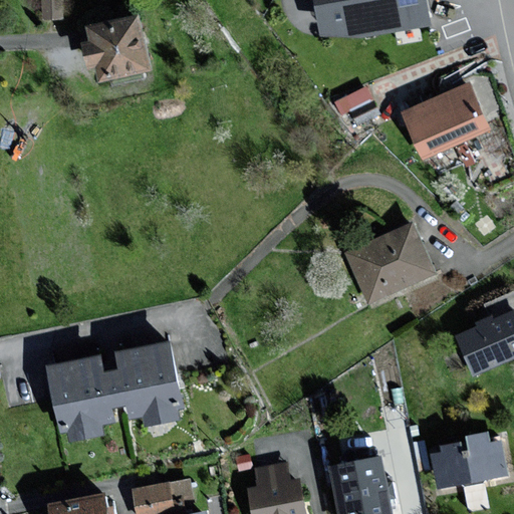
[(59,0),(41,0),(42,20),(59,20),(59,0)]
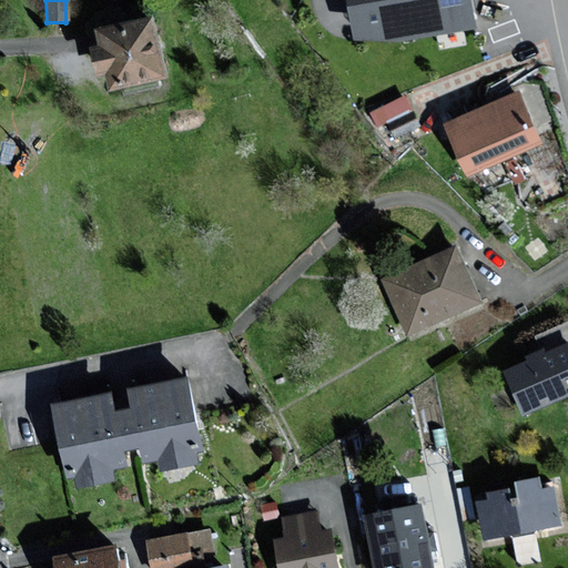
[(348,0),(355,36),(398,38),(469,27),(465,0),(348,0)]
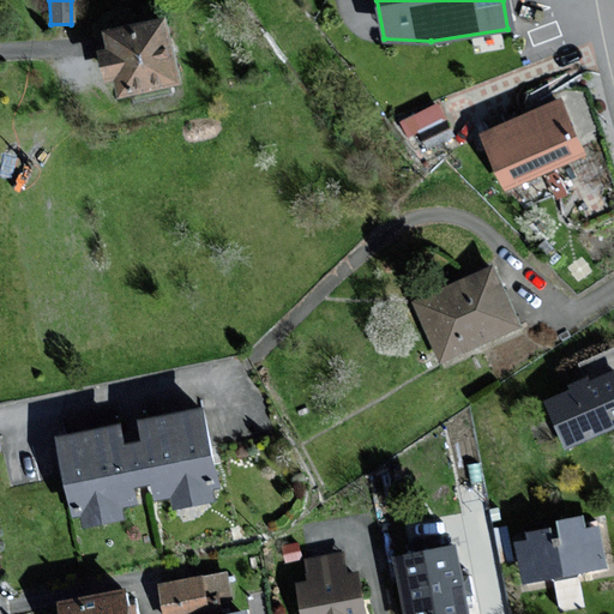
[(167,19),(102,30),(106,50),(96,53),(102,83),(113,80),(115,95),(178,84),(167,19)]
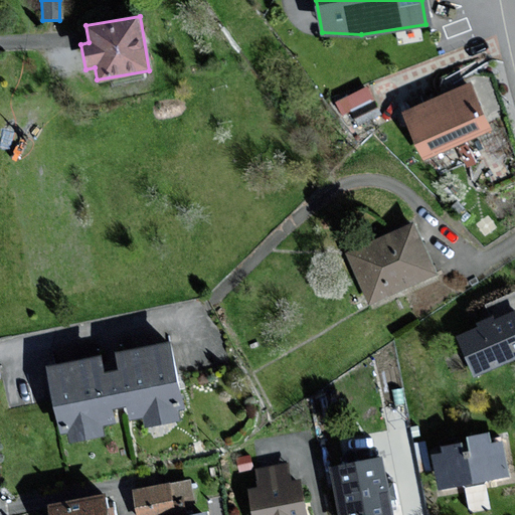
[(488,134),(466,84),(401,114),(424,163),(488,134)]
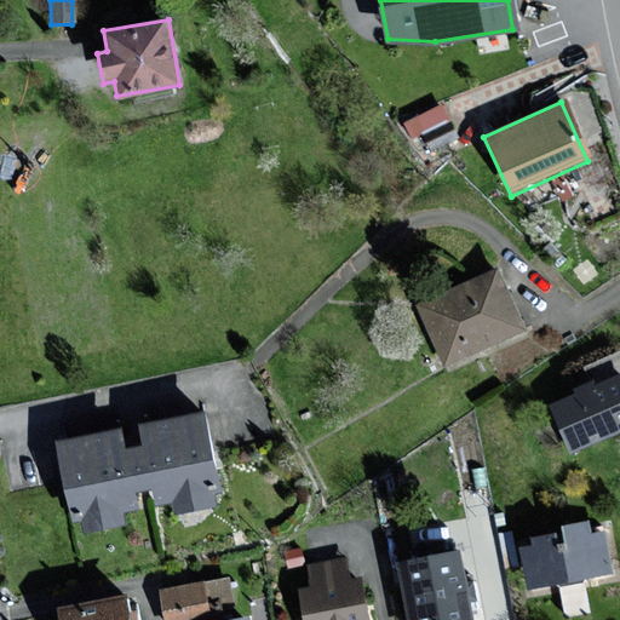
[(522,334),(495,273),(414,308),(441,368),(522,334)]
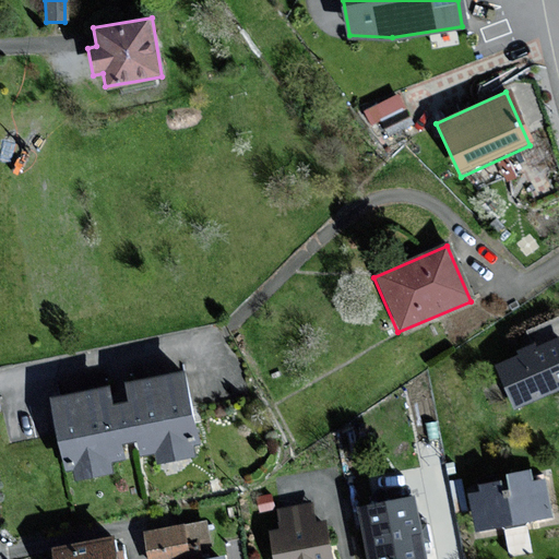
[(558,345),(558,342),(495,369),(511,409),(558,389),(558,345)]
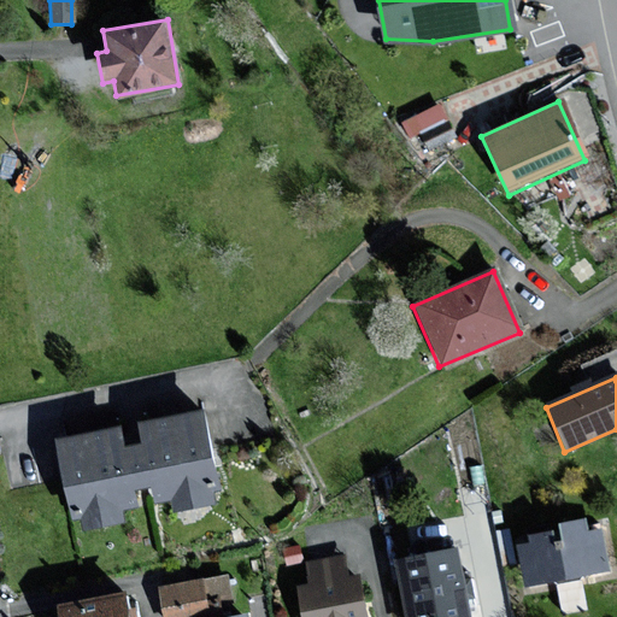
[(142,444),(133,445),(140,489),(148,488),(151,501),(170,499),(172,510),(205,504),(203,486),(213,483),(201,413),(139,423),(142,444)]
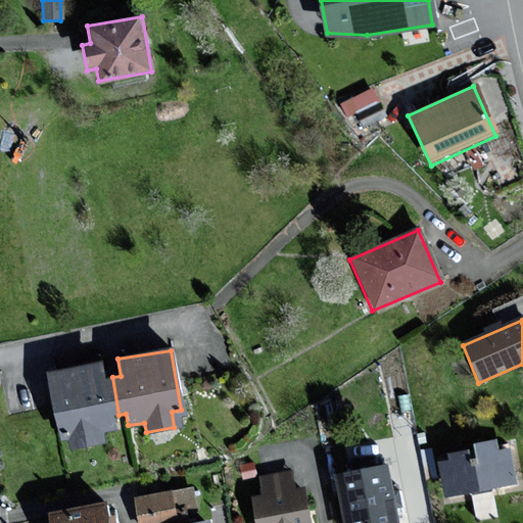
[(111,416),(119,415),(112,377),(102,379),(100,364),(47,372),(58,442),(69,440),(72,452),(103,446),(100,429),(112,427),(111,416)]
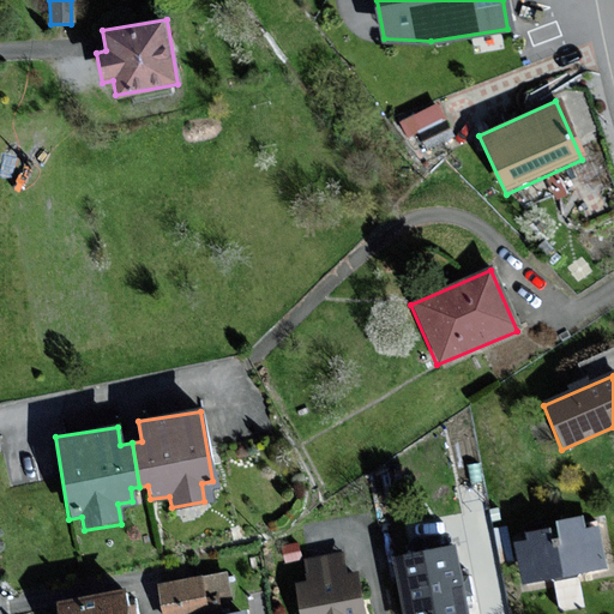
[(554,531),(518,536),(524,584),(605,572),(599,529),(585,531),(583,518),(553,523),(554,531)]
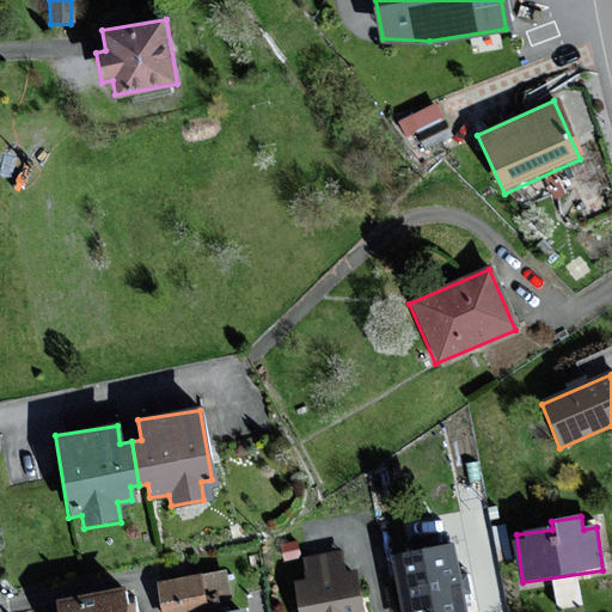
[(465,611),(454,548),(395,557),(404,611),(465,611)]
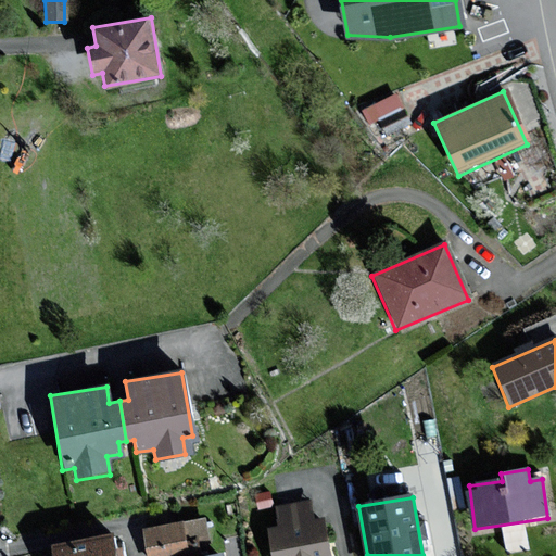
[(311,503),(276,508),(279,531),(268,532),(270,555),(329,555),(325,521),(314,522),(311,503)]
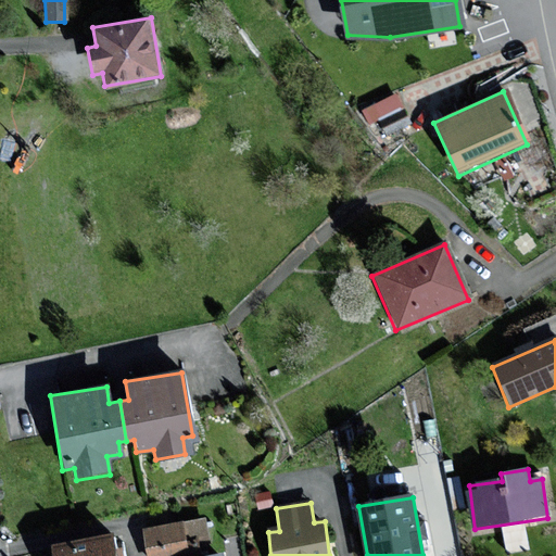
[(205,520),(144,531),(149,555),(185,555),(200,553),(198,543),(209,541),(205,520)]
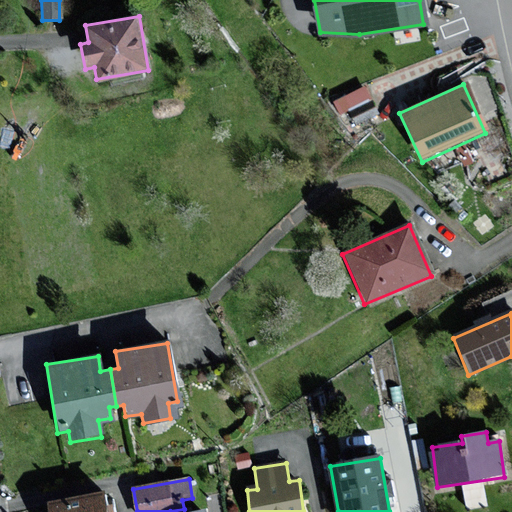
[(109,511),(107,494),(49,502),(50,511),(109,511)]
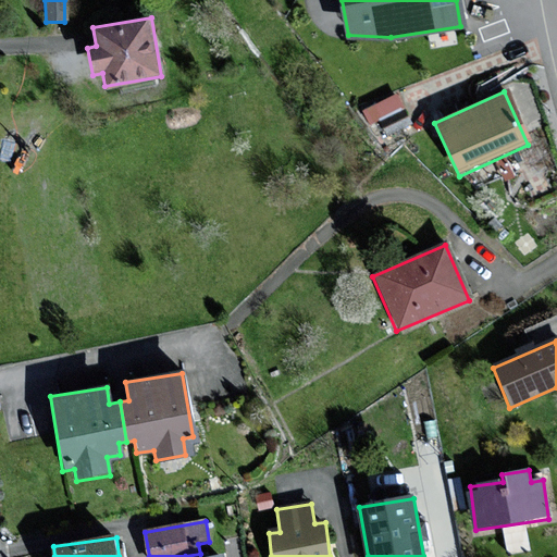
All buildings are outlined.
